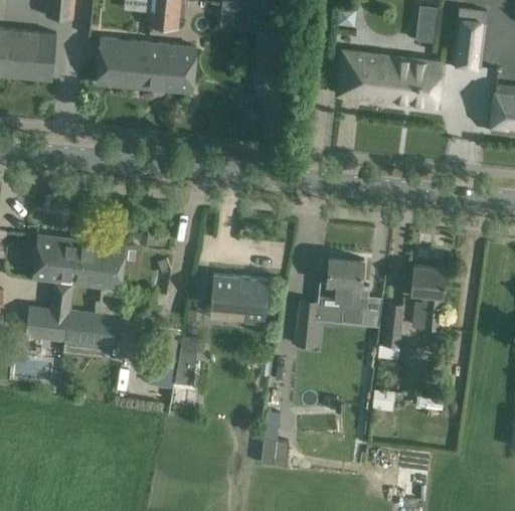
[(47,0),(45,19),(74,22),(75,0),(47,0)]
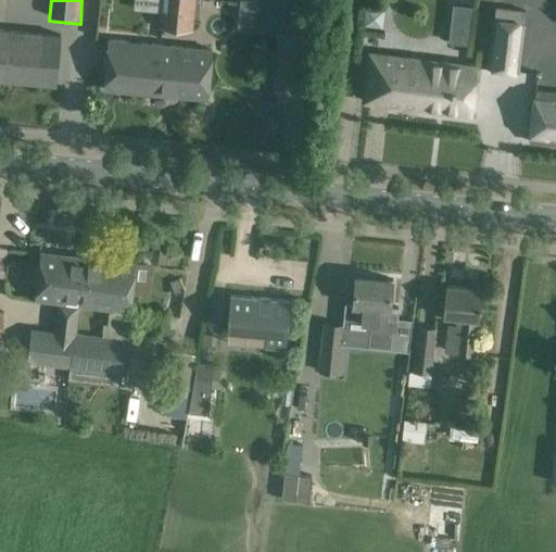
[(197,0),(223,0),(226,0),(225,0),(162,0),(160,32),(193,35),(197,0)]
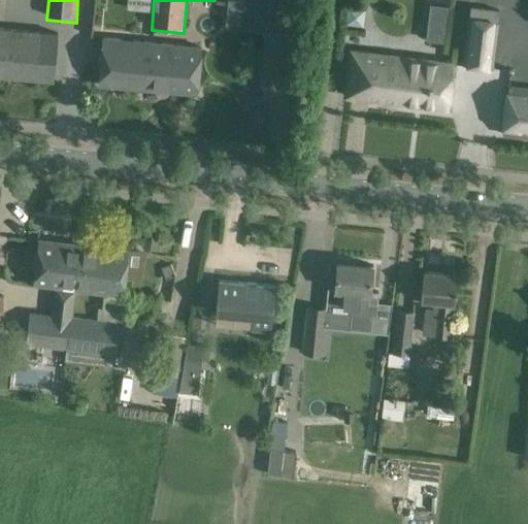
[(240,31),(267,34),(269,7),(242,4),(240,31)]
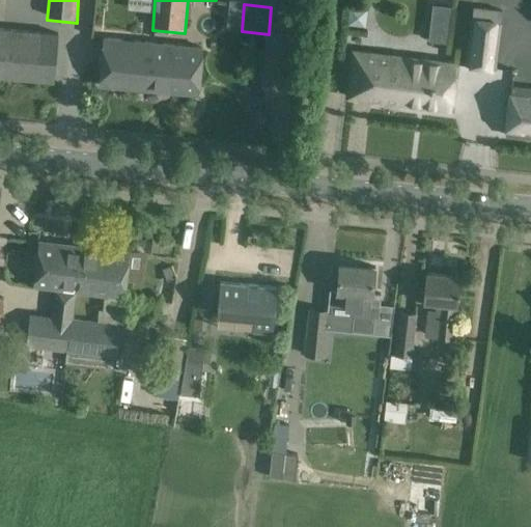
[(447,46),(451,10),(434,8),(429,44),(447,46)]
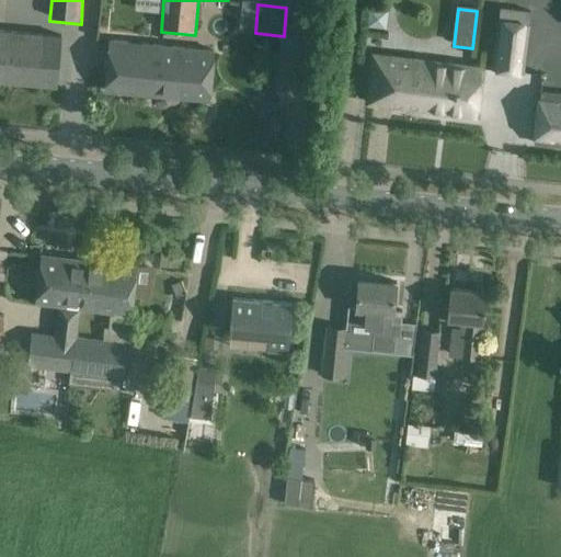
[(494,72),(523,77),(530,15),(502,12),(494,72)]
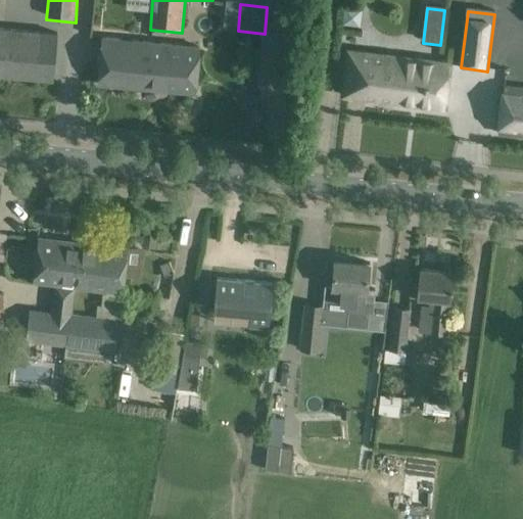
[(0,79),(52,84),(57,37),(0,31),(0,79)]
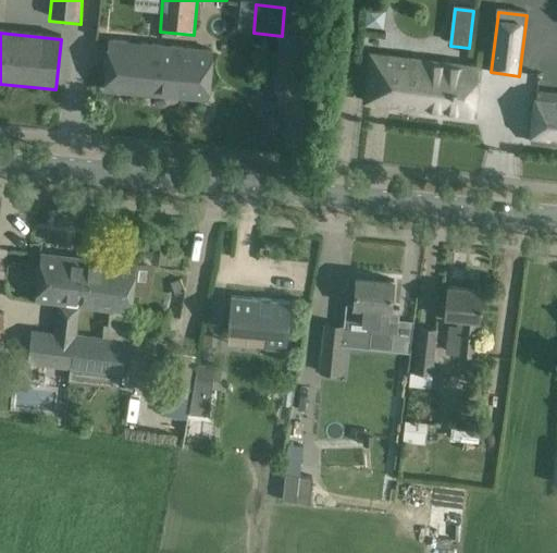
[(208,102),(210,81),(212,53),(108,45),(103,94),(208,102)]
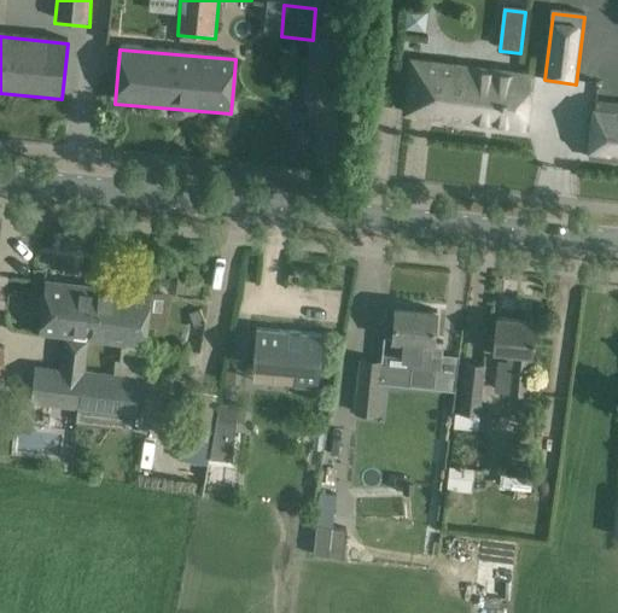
[(524,132),(531,76),(412,60),(404,117),(414,118),(415,115),(430,116),(430,120),(524,132)]
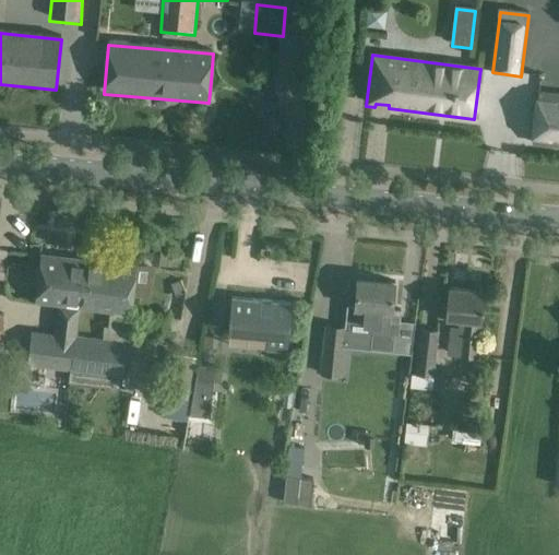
[(558,97),(538,95),(532,146),(558,149),(558,97)]
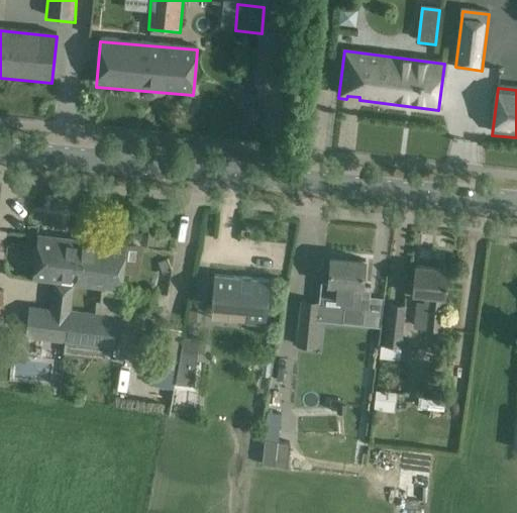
[(37,238),(35,259),(32,282),(55,285),(50,312),(29,310),(25,340),(66,345),(69,315),(73,287),(78,243),(37,238)]
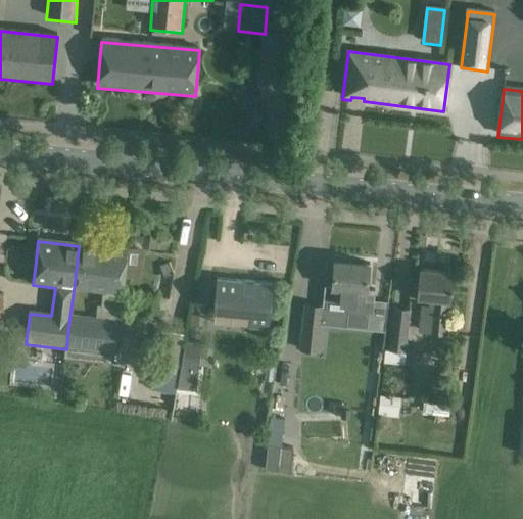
[(79,246),(74,290),(123,296),(128,252),(79,246)]
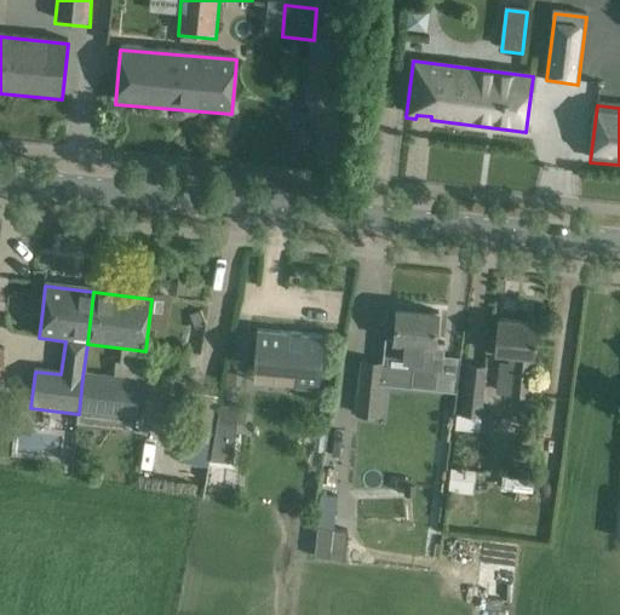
[(383,361),(386,362),(386,369),(412,372),(409,391),(435,392),(437,374),(442,375),(443,361),(432,360),(434,348),(437,317),(397,312),(394,343),(385,342),(383,361)]
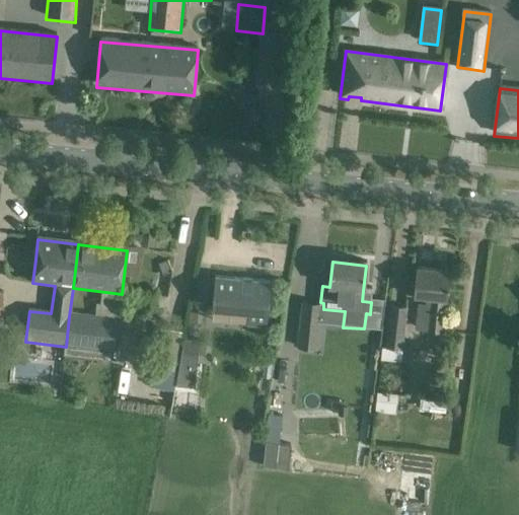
[(447,302),(448,294),(450,274),(417,271),(414,299),(430,301),(426,334),(443,336),(446,302),(447,302)]
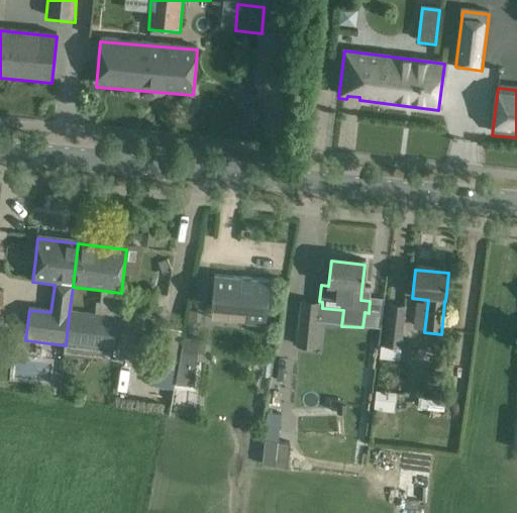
[(270,284),(212,278),(211,311),(246,314),(245,326),(266,328),(270,284)]
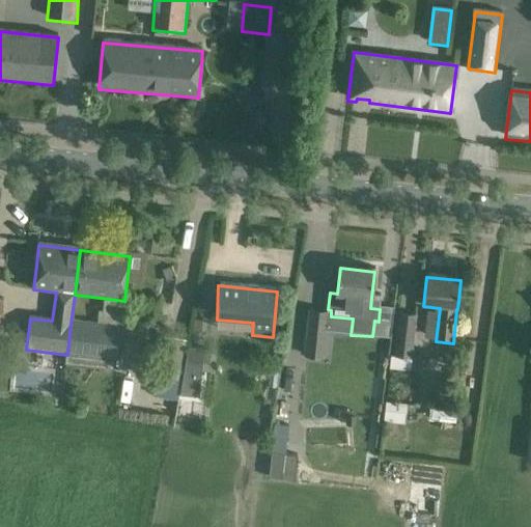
[(310,313),(305,360),(325,362),(329,314),(310,313)]
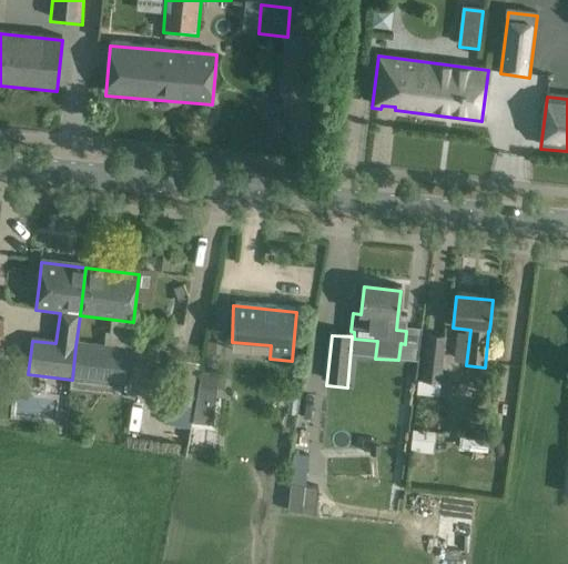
[(445,340),(428,338),(424,384),(440,386),(445,340)]
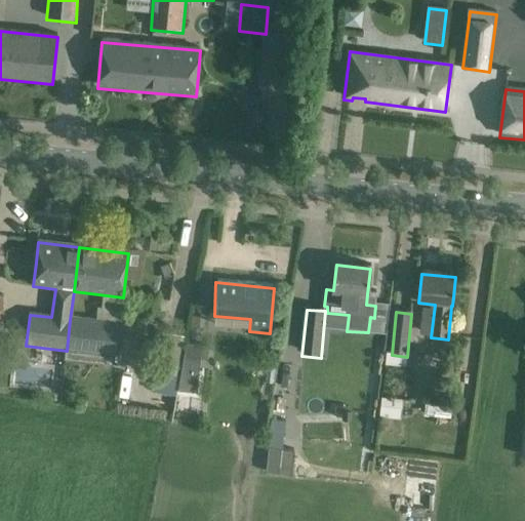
[(70,320),(67,351),(115,356),(119,325),(70,320)]
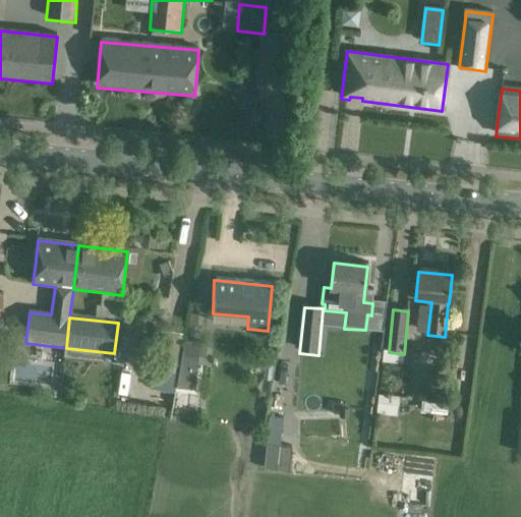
[(200,344),(184,343),(179,375),(197,377),(200,344)]
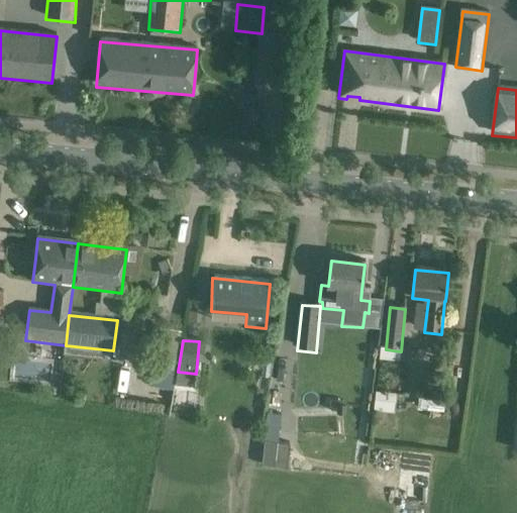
[(421,376),(421,388),(432,389),(433,377),(421,376)]
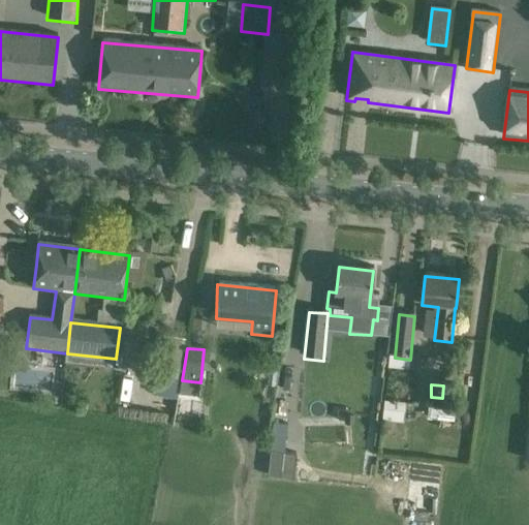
[(272,425),(268,453),(283,454),(286,427),(272,425)]
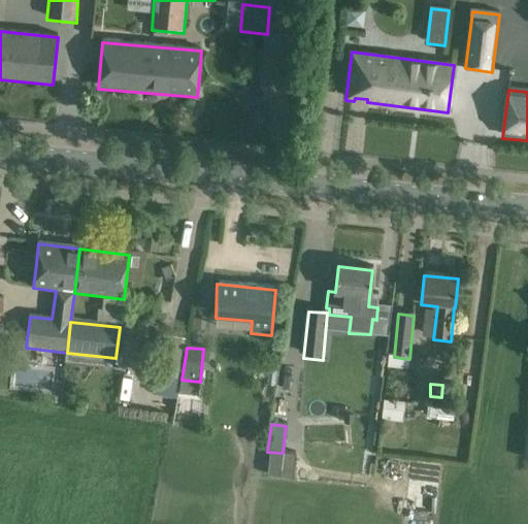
[(434,519),(437,466),(400,464),(398,517),(434,519)]
